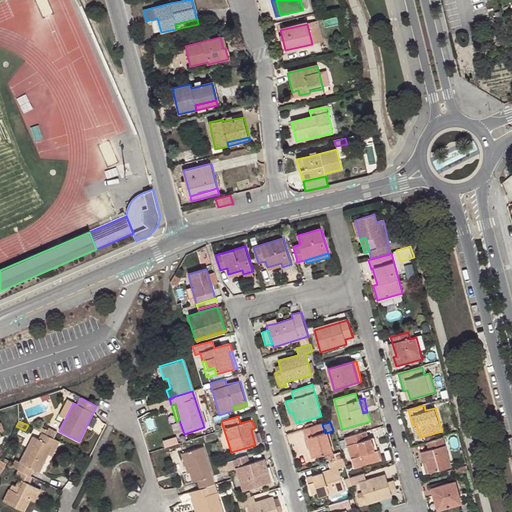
[(322,424),(303,429),(306,439),(309,438),(315,457),(333,452),(329,432),(325,433),(322,424)]
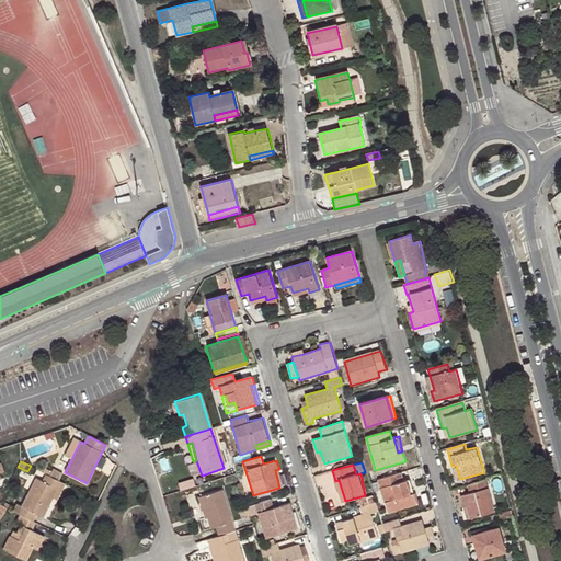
[(275,470),(279,488),(284,487),(279,469),(275,470)]
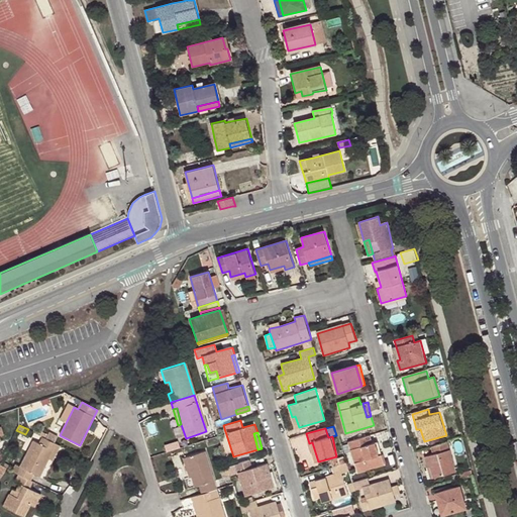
[(371,443),(370,436),(349,442),(357,473),(385,464),(382,454),(378,455),(374,442),(371,443)]
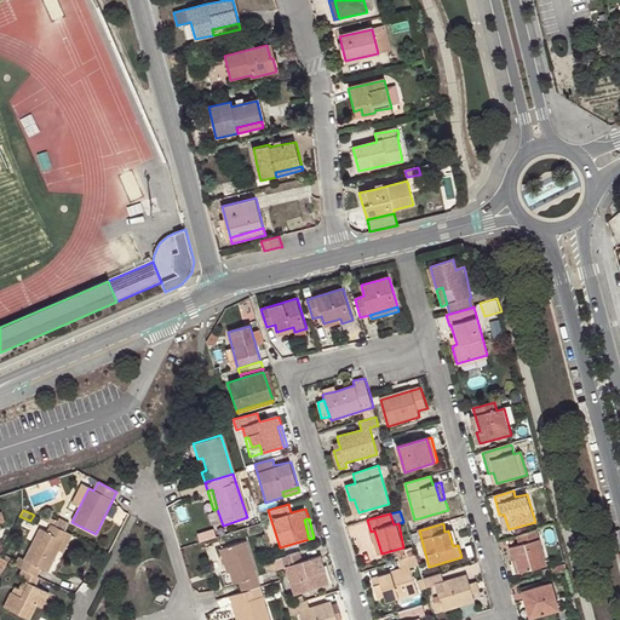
[(64,554),(74,535),(53,524),(49,534),(64,541),(59,551),(64,554)]
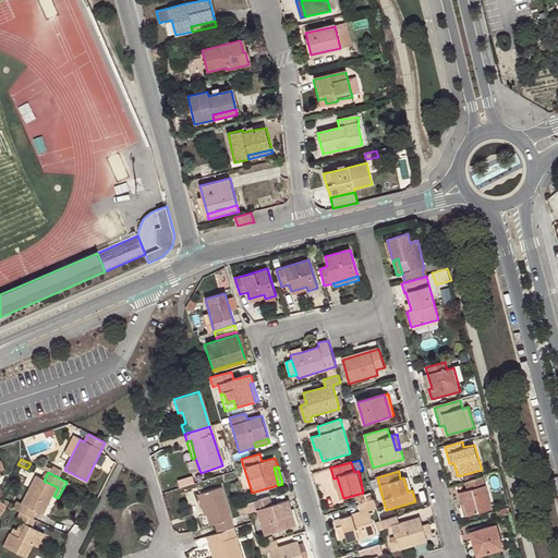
[(45,514),(53,496),(58,487),(44,481),(37,476),(20,511),(23,512),(35,519),(38,511),(45,514)]
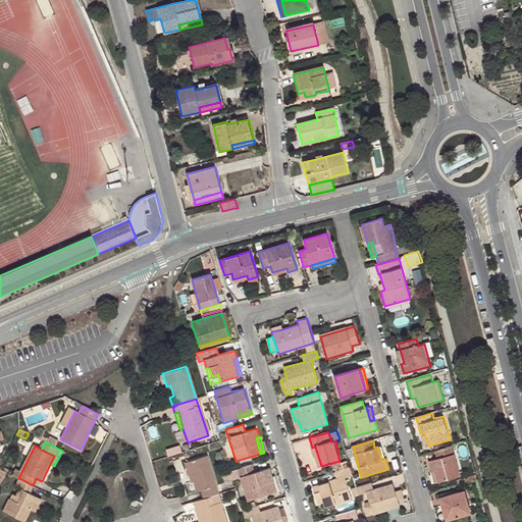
[(382,446),(377,447),(381,460),(385,459),(382,446)]
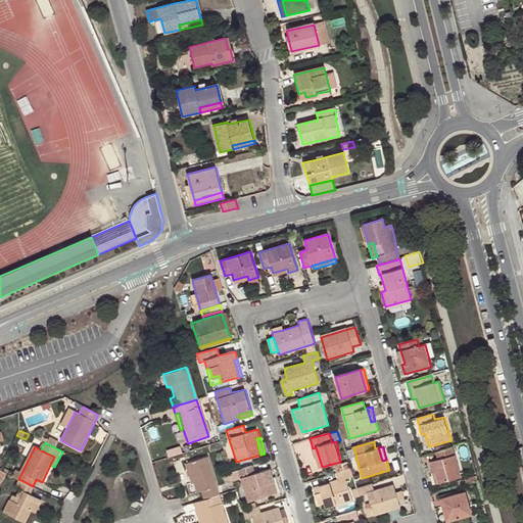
[(316,447),(313,448),(319,468),(322,467),(316,447)]
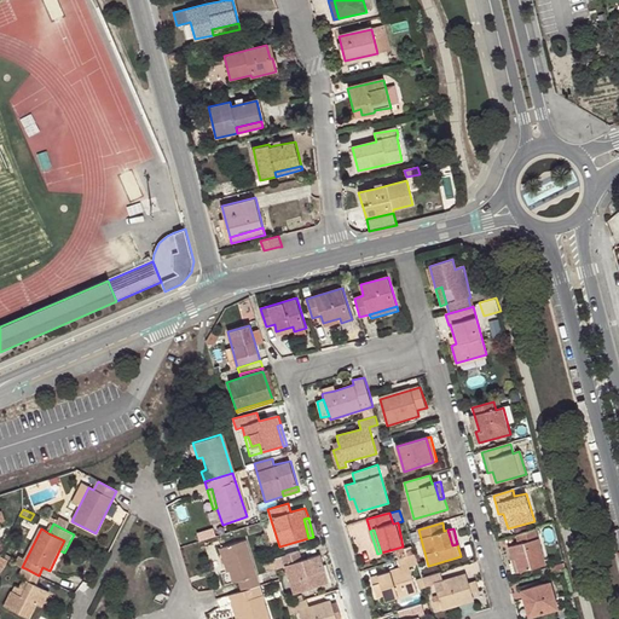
[(545,565),(537,531),(516,536),(518,544),(508,547),(512,560),(515,559),(520,572),(545,565)]
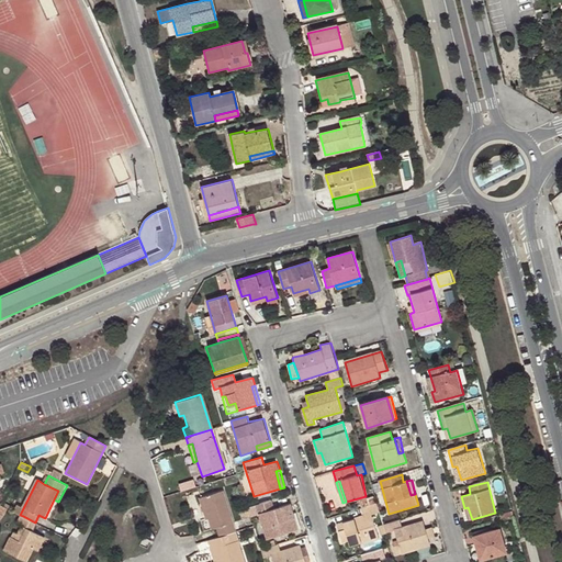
[(217,528),(220,537),(236,532),(223,491),(202,498),(209,518),(212,529),(217,528)]
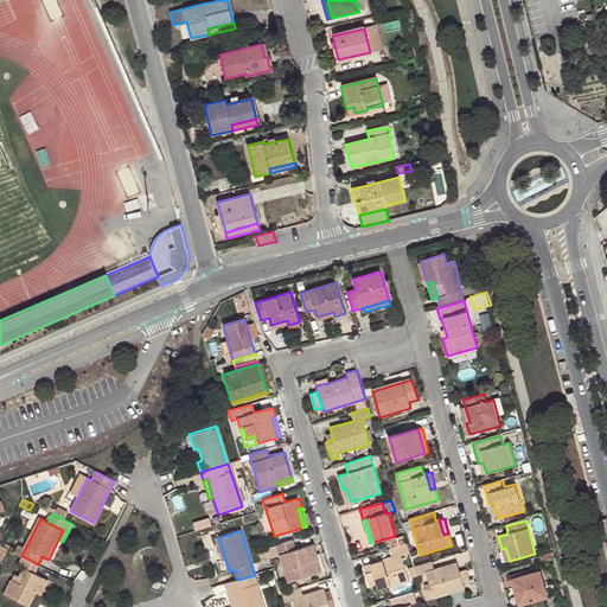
[(225,560),(218,538),(215,540),(221,561),(225,560)]
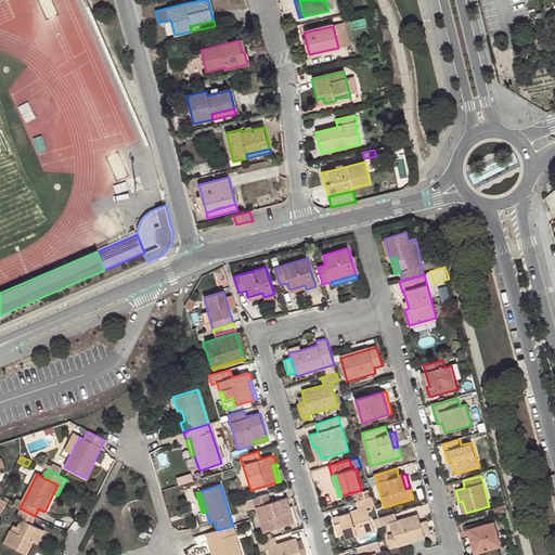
[(357,502),(364,500),(363,492),(355,495),(357,502)]
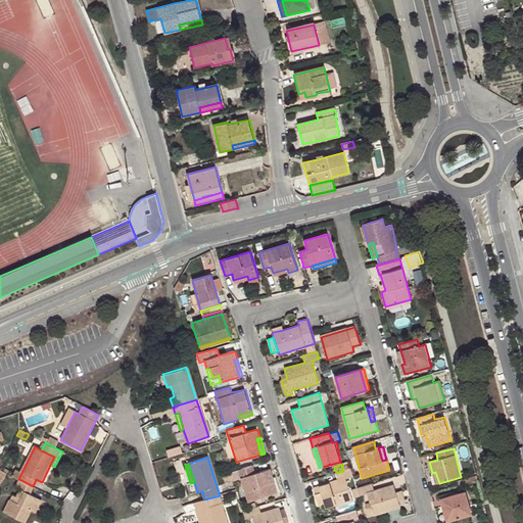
[(252,465),(238,469),(240,477),(247,502),(274,493),(270,479),(274,478),(272,468),(255,473),(252,465)]
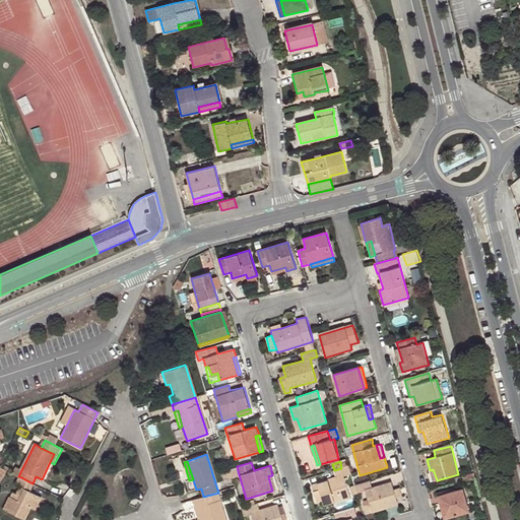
[(237,466),(230,468),(232,476),(239,474),(237,466)]
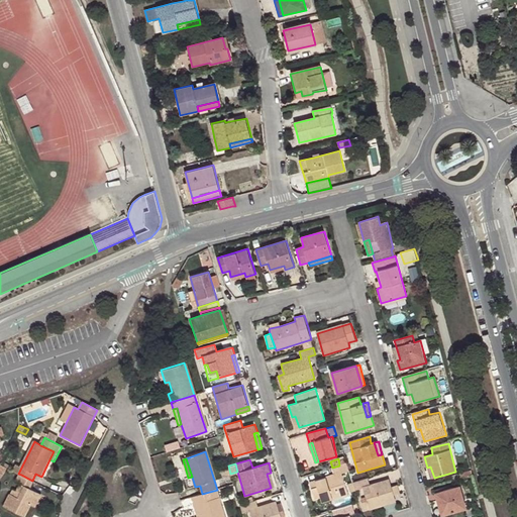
[(349,471),(347,463),(339,466),(332,468),(333,474),(310,481),(311,487),(318,485),(320,492),(322,501),(347,493),(343,473),(349,471)]
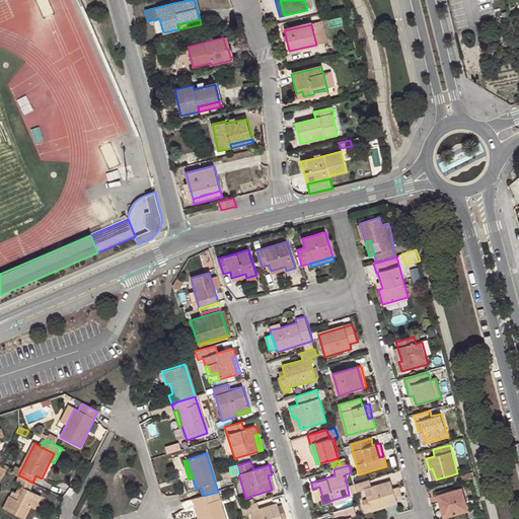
[(274,473),(272,474),(268,475),(272,490),(279,488),(274,473)]
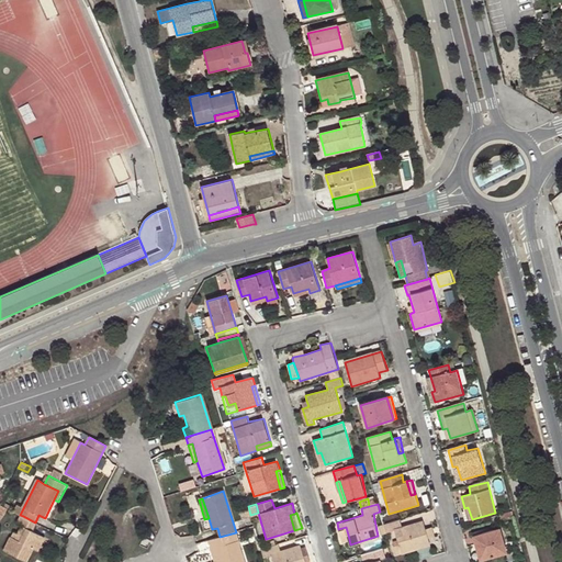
[(35,523),(23,516),(19,525),(24,528),(18,539),(13,537),(6,551),(26,561),(29,561),(35,550),(40,552),(46,539),(33,531),(36,524),(35,523)]
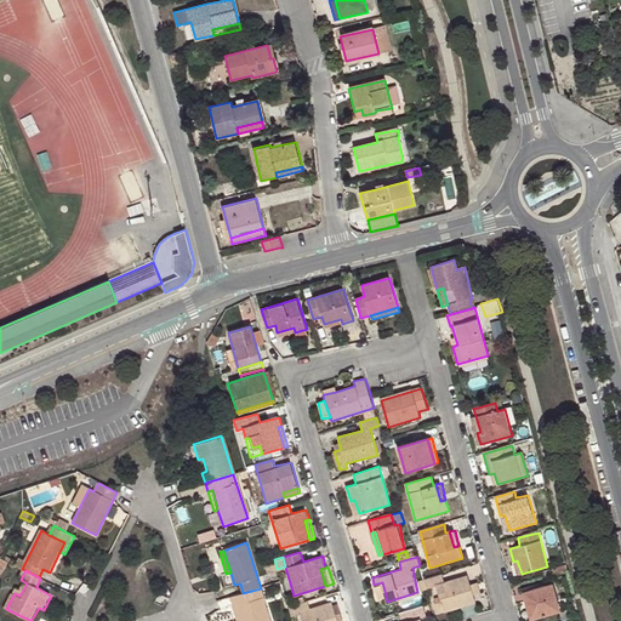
[(445,582),(443,574),(425,580),(427,588),(437,585),(440,602),(436,604),(437,611),(461,605),(461,607),(476,602),(474,594),(471,584),(469,575),(445,582)]
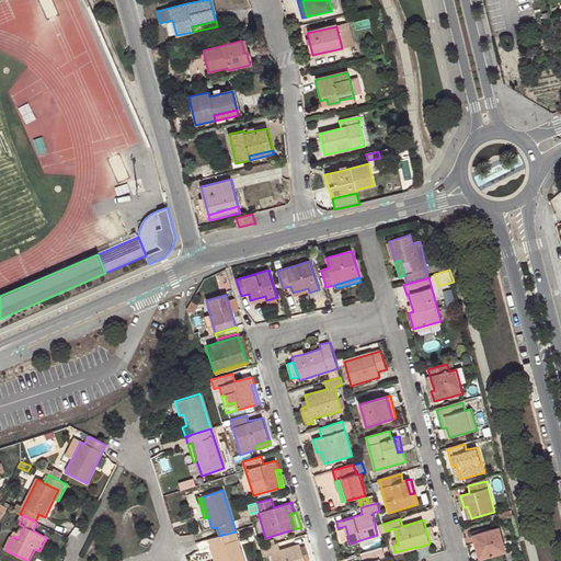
[(433,525),(425,527),(428,537),(435,535),(433,525)]
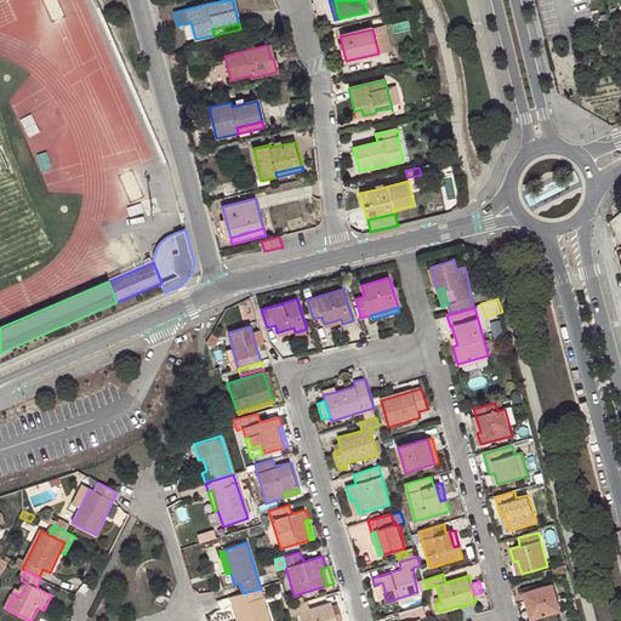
[(376,593),(385,591),(382,582),(374,585),(376,593)]
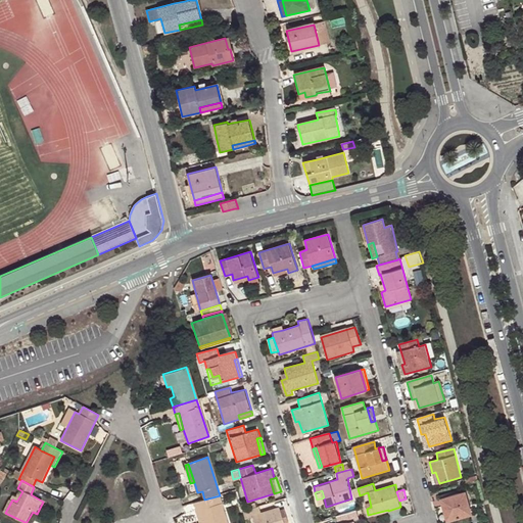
[(466,491),(443,498),(449,520),(473,515),(466,491)]
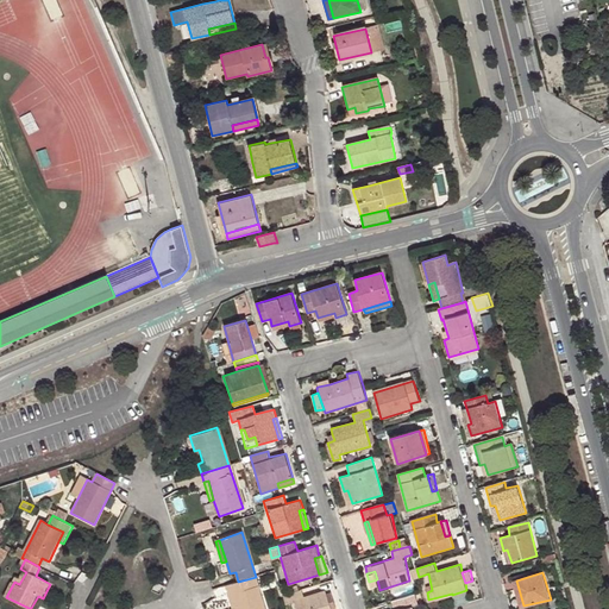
[(238,582),(224,585),(227,595),(233,594),(237,608),(265,608),(256,577),(238,582)]
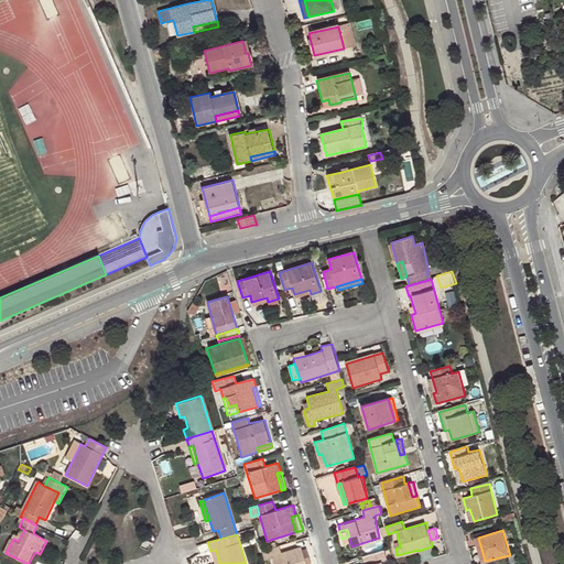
[(485,561),(478,538),(475,538),(481,562),(485,561)]
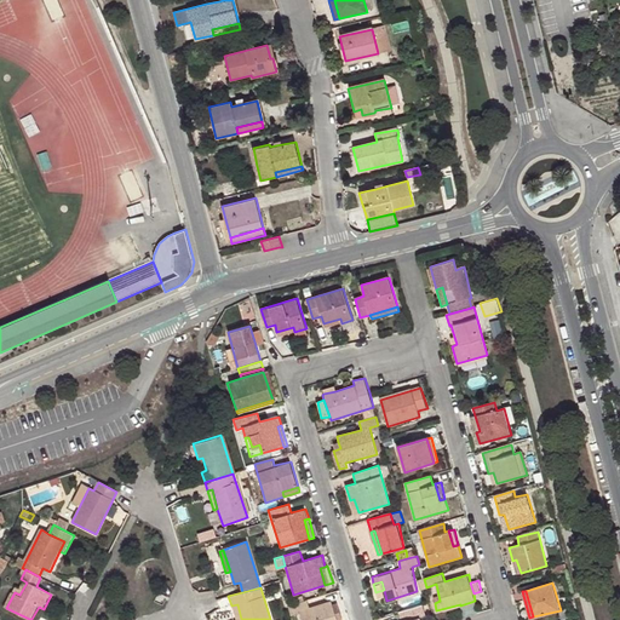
[(288,606),(291,615),(299,613),(302,619),(336,619),(332,604),(331,601),(309,607),(306,600),(288,606)]
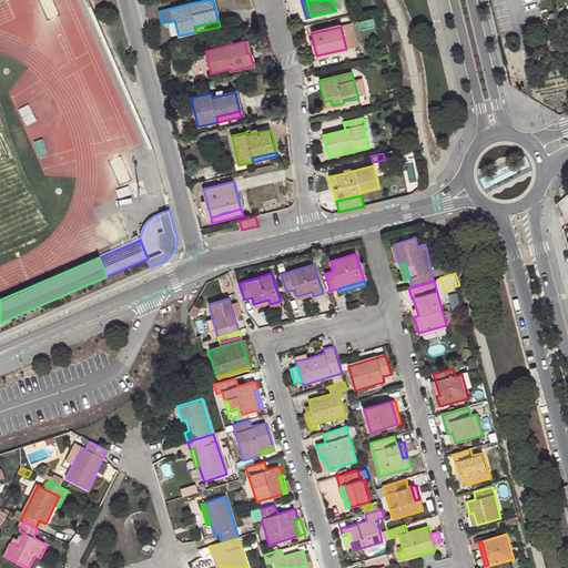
[(425,565),(438,561),(435,550),(422,555),(425,565)]
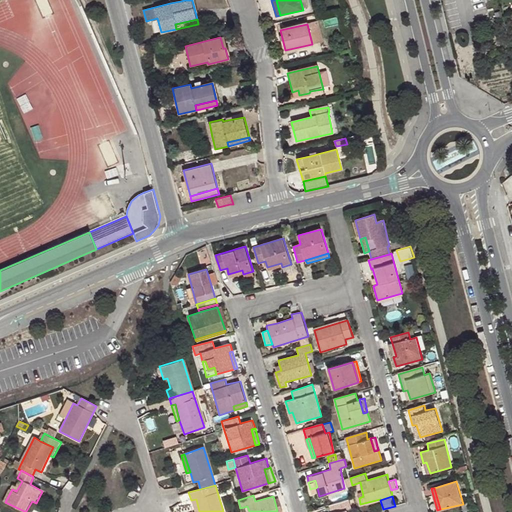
[(473,511),(476,510),(478,510),(474,497),(469,498),(473,511)]
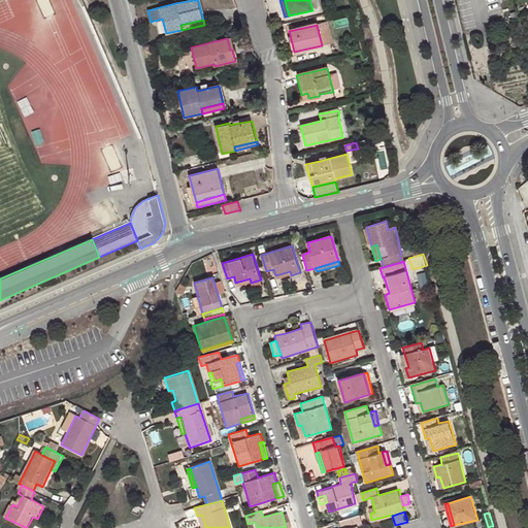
[(292,527),(288,514),(283,515),(286,527),(292,527)]
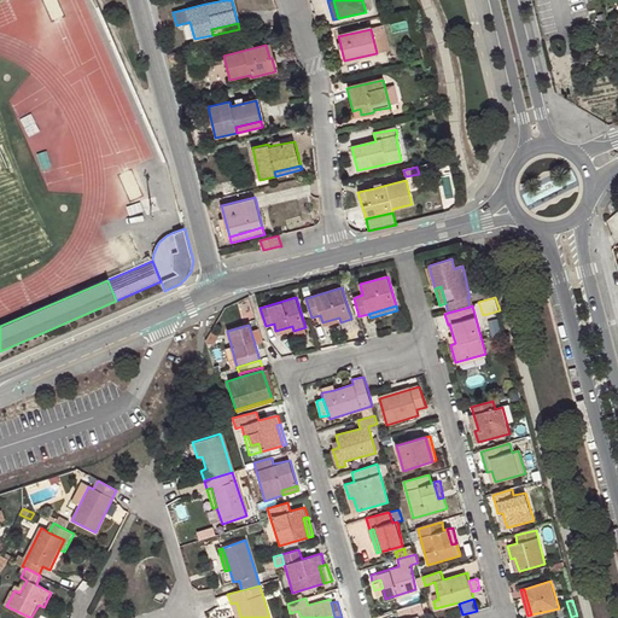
[(237,602),(231,604),(234,617),(238,617),(240,617),(237,602)]
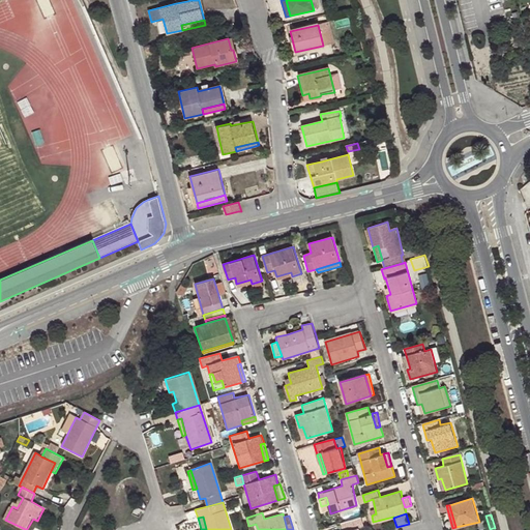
[(362,517),(341,523),(342,529),(360,529),(359,527),(364,526),(362,517)]
